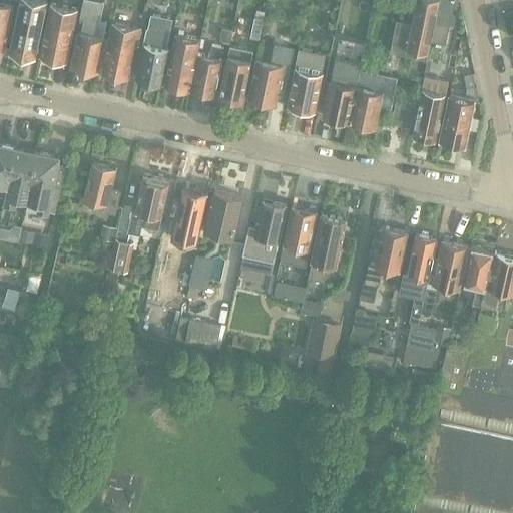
[(0,0),(0,50),(4,51),(11,18),(14,3),(0,0)]
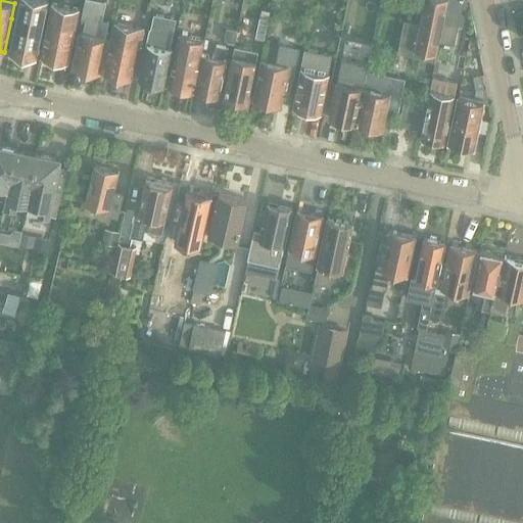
[(37,58),(44,24),(48,0),(20,0),(10,53),(37,58)]
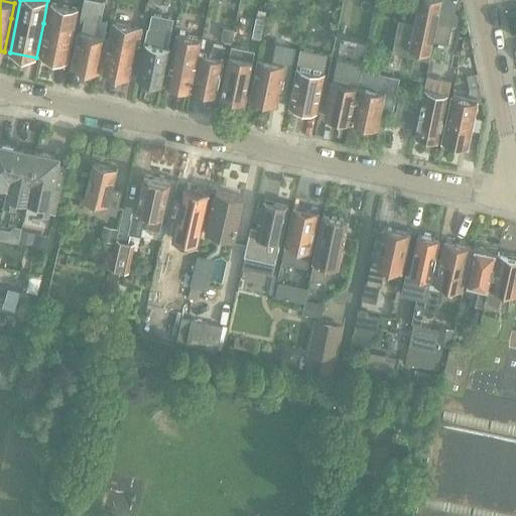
[(106,38),(104,37),(108,21),(106,20),(106,21),(101,20),(106,1),(104,1),(104,2),(93,0),(84,0),(81,19),(85,20),(83,32),(81,32),(74,66),(99,72),(106,38)]
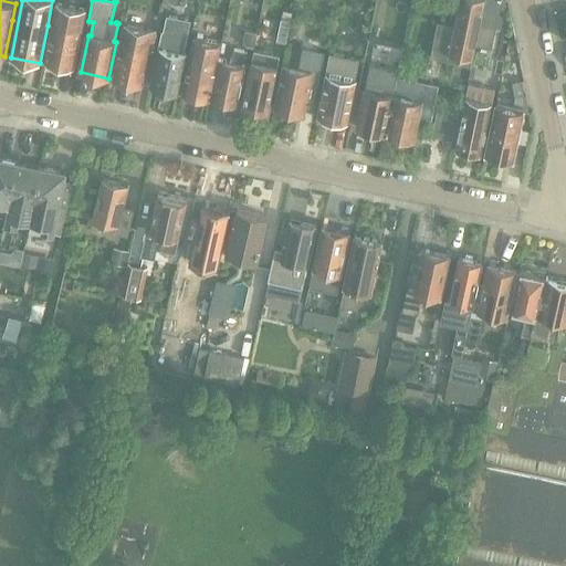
[(439,52),(468,59),(467,66),(471,67),(473,60),(483,8),(484,0),(459,0),(452,35),(443,33),(439,52)]
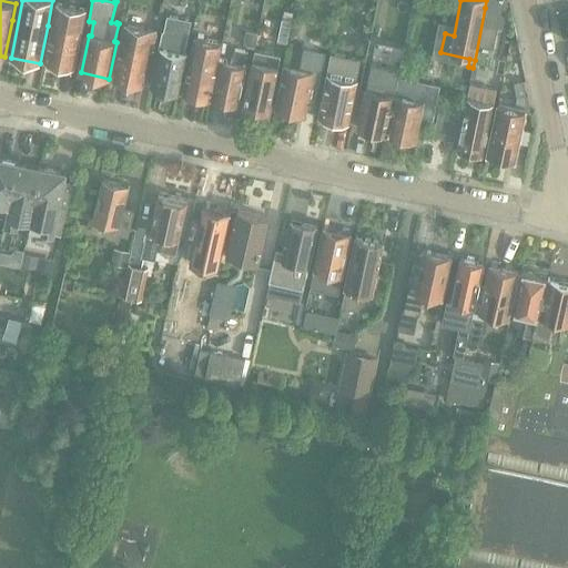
[(486,0),(485,8),(505,12),(506,12),(507,0),(486,0)]
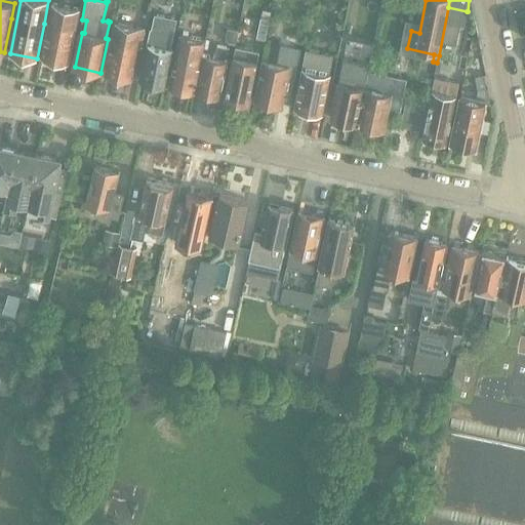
[(69,62),(76,27),(79,11),(51,6),(42,56),(44,57),(46,62),(54,63),(57,59),(69,62)]
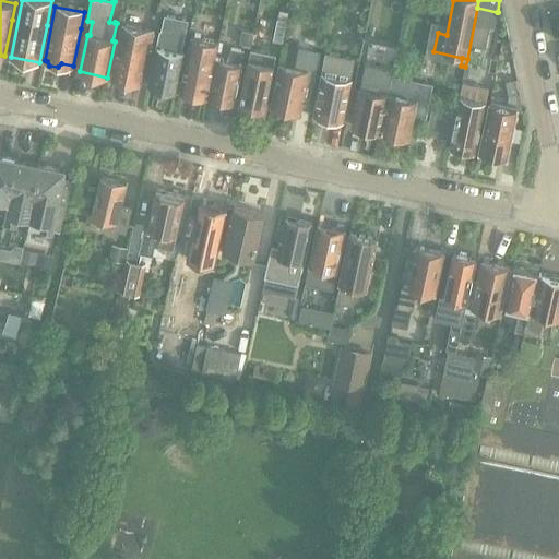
[(185,52),(183,51),(190,20),(166,14),(162,30),(161,30),(150,85),(177,92),(185,52)]
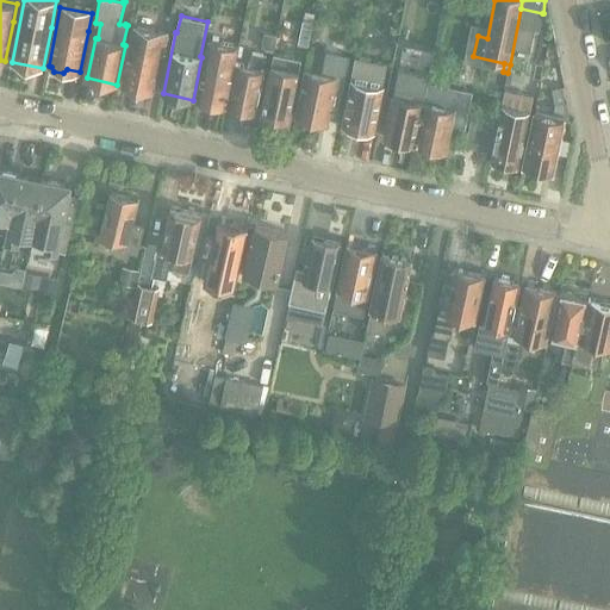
[(304,20),(299,44),(309,47),(315,23),(304,20)]
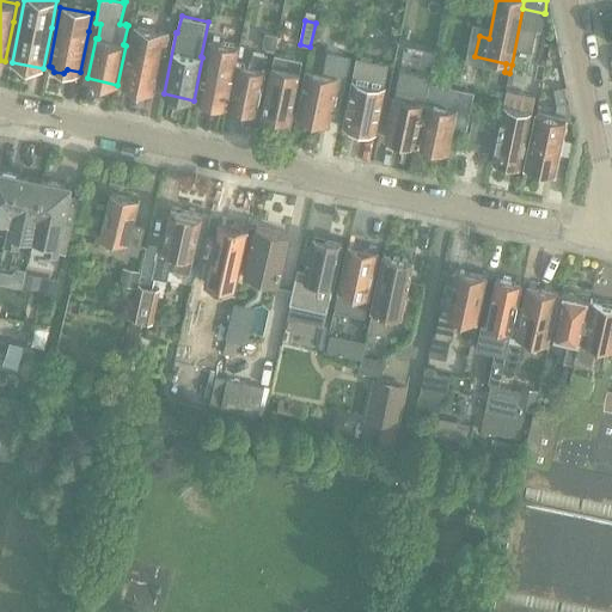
[(165,54),(170,34),(134,25),(132,46),(122,85),(153,92),(161,53),(165,54)]
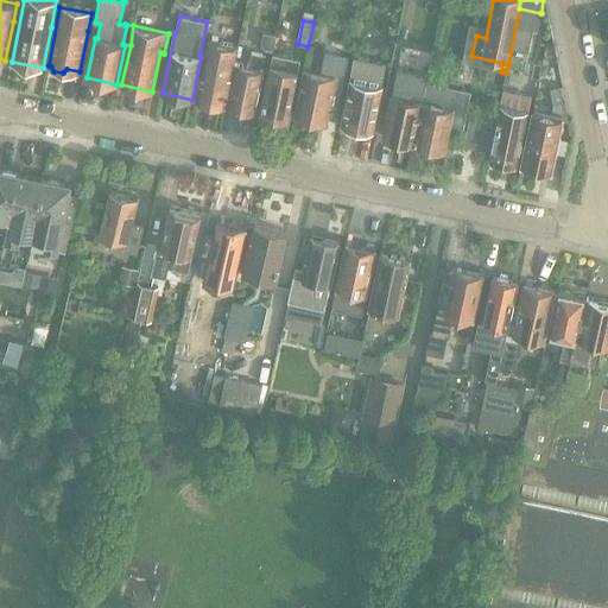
[(273,50),(277,36),(264,33),(261,48),(273,50)]
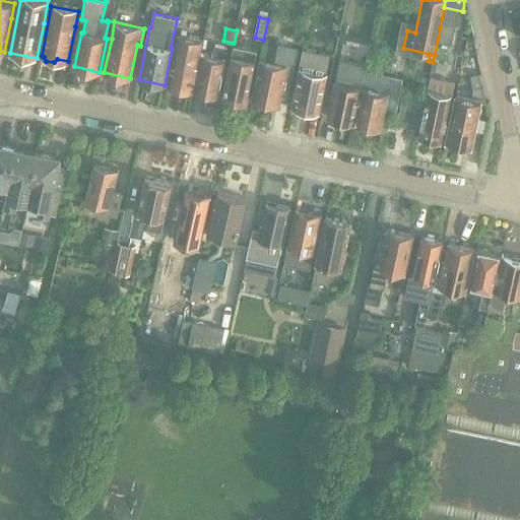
[(168,85),(193,90),(201,55),(202,50),(201,50),(203,41),(178,36),(168,85)]
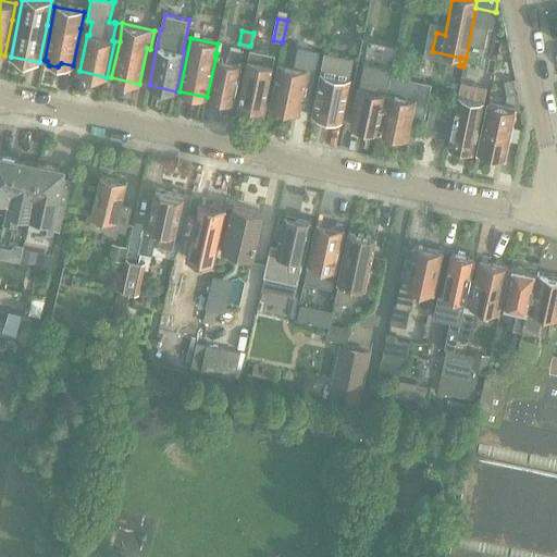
[(215,59),(207,97),(235,103),(243,64),(239,63),(242,50),(231,48),(229,61),(215,59)]
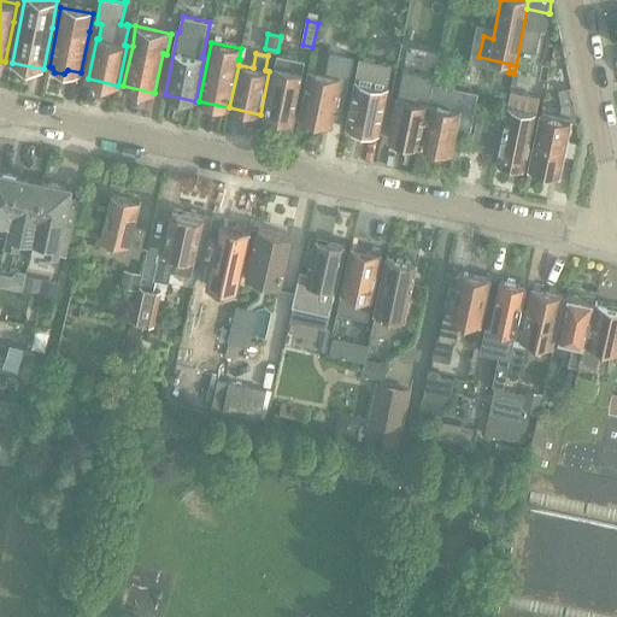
[(277,54),(265,116),(293,121),(305,60),(277,54)]
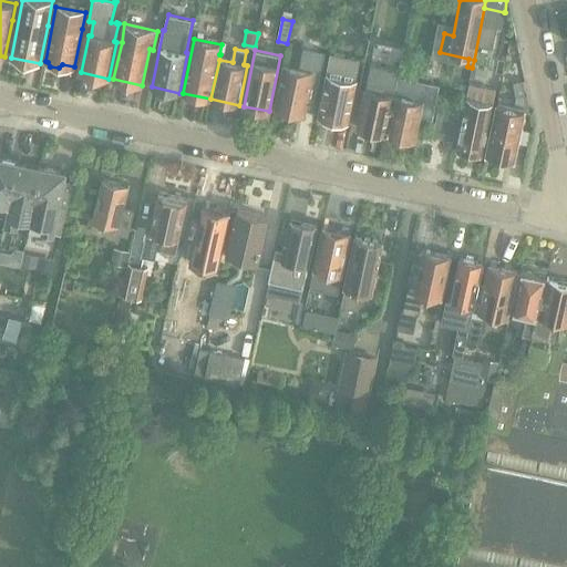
[(285,64),(275,107),(278,109),(280,113),(290,115),(294,112),(305,114),(317,54),(307,52),(303,69),(285,64)]
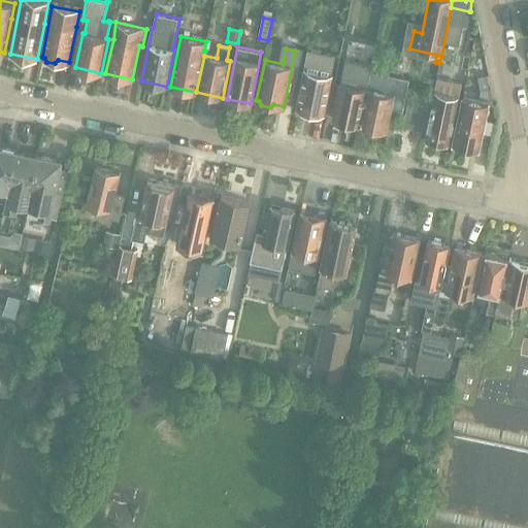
[(303,79),(301,89),(297,108),(301,109),(300,113),(311,116),(312,111),(324,113),(335,56),(309,51),(308,57),(303,79)]
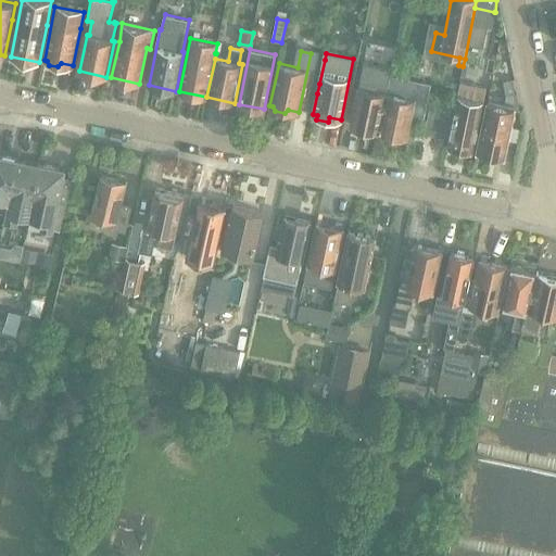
[(359,83),(351,127),(378,133),(379,133),(387,92),(391,75),(392,70),(392,68),(364,63),(363,64),(363,65),(359,83)]
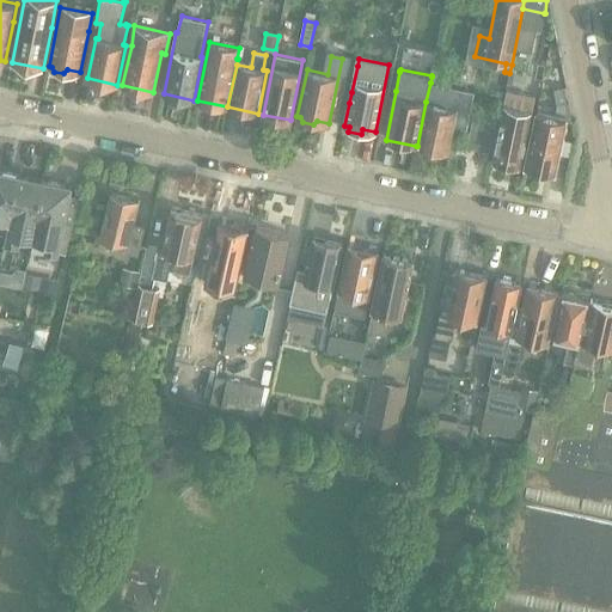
[(426,102),(417,146),(448,152),(453,124),(467,128),(475,91),(430,83),(426,102)]
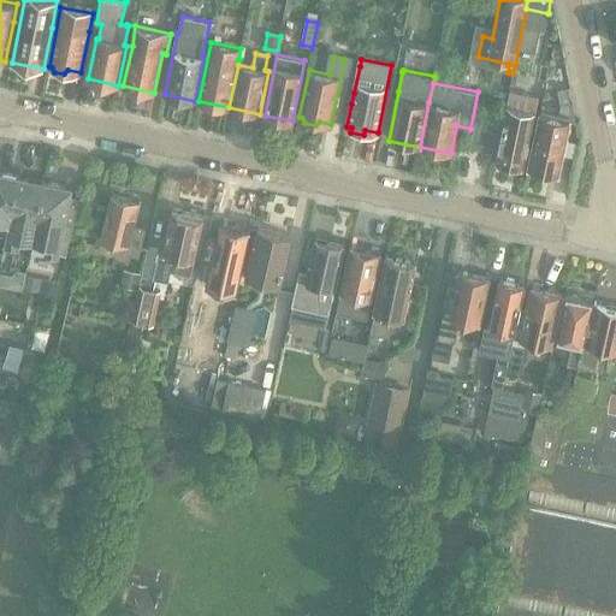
[(558,89),(557,89),(561,106),(572,104),(568,88),(558,89)]
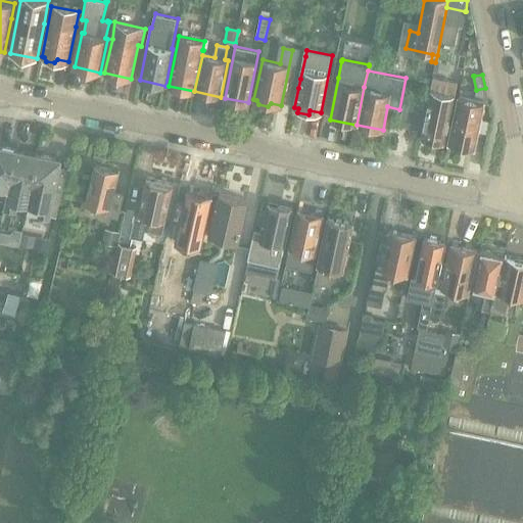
[(445,143),(457,87),(458,83),(433,77),(421,138),(445,143)]
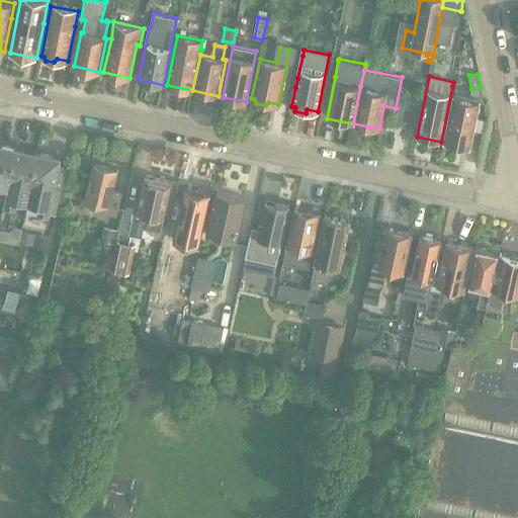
[(480,101),(484,103),(481,87),(471,89),(470,95),(455,92),(444,143),(469,148),(480,101)]
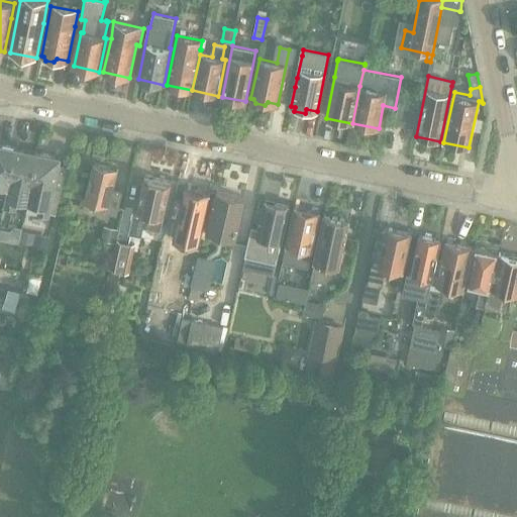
[(400,102),(395,124),(417,128),(421,106),(400,102)]
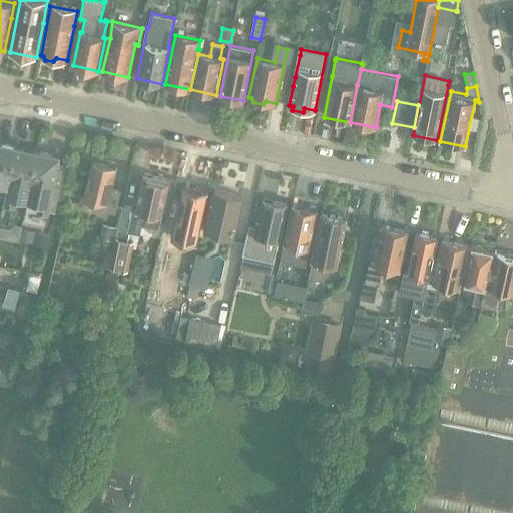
[(0,143),(0,194),(7,196),(17,147),(0,143)]
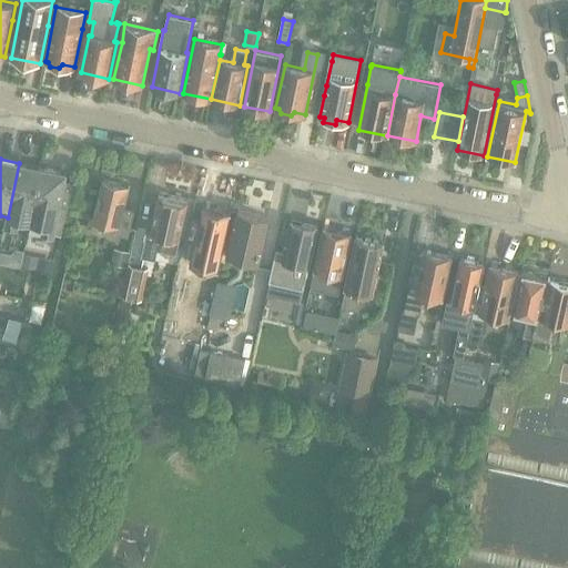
[(19,163),(8,217),(6,224),(17,226),(18,220),(31,223),(42,168),(19,163)]
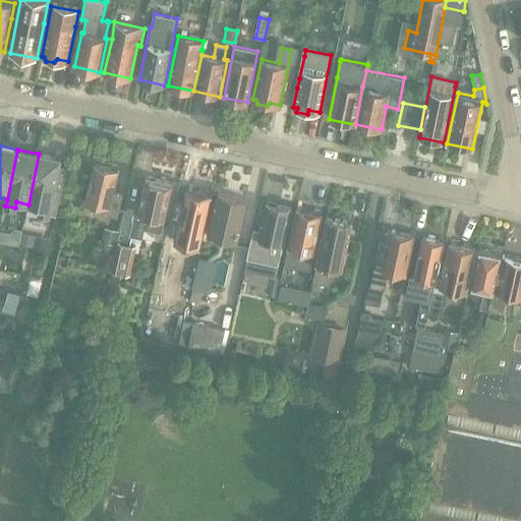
[(39,154),(29,205),(41,207),(40,213),(57,216),(62,191),(67,168),(60,167),(61,159),(39,154)]
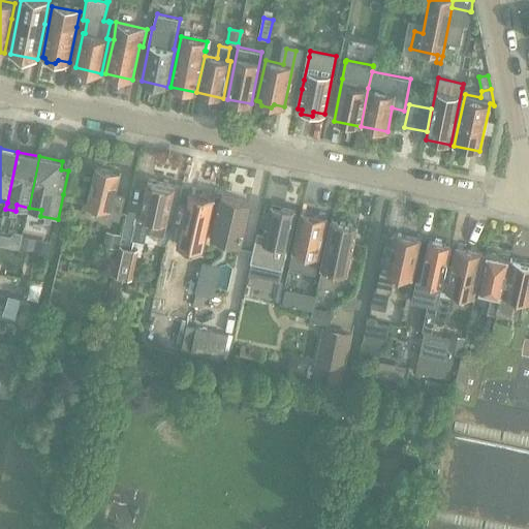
[(111,212),(109,218),(119,221),(125,197),(115,195),(120,174),(96,167),(87,206),(111,212)]
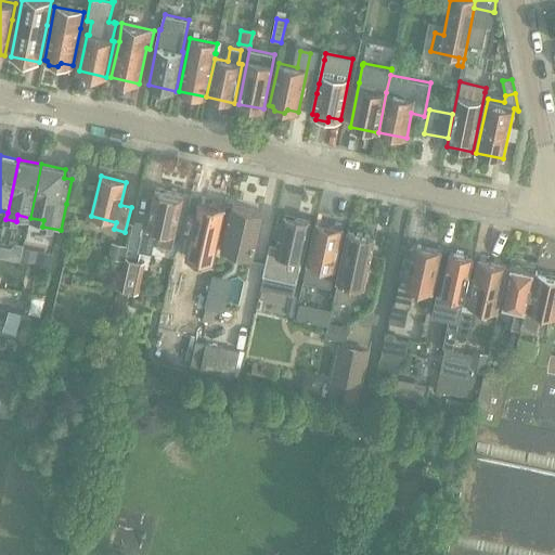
[(172,248),(173,242),(184,195),(156,189),(147,228),(143,227),(141,234),(142,235),(139,250),(152,254),(154,244),(172,248)]
